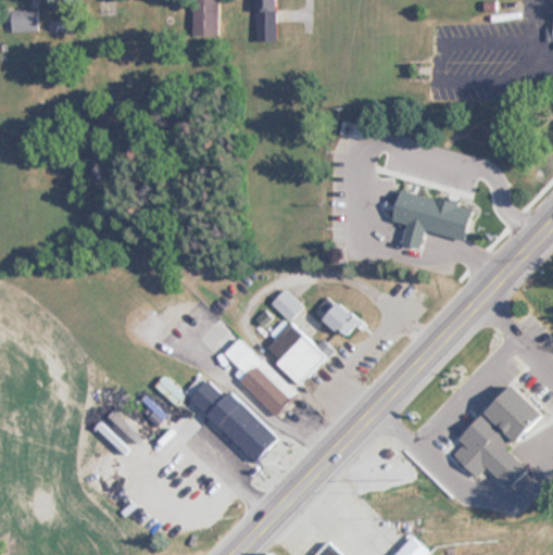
[(191,0),(191,35),(218,35),(217,0),(191,0)]
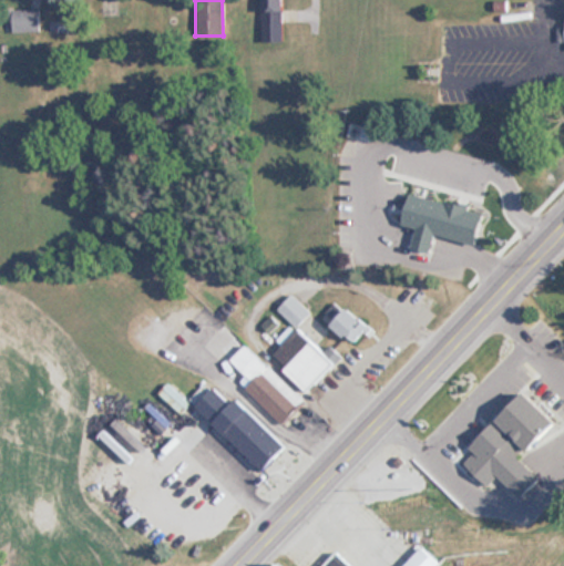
[(259,0),(259,42),(280,42),(279,0),(259,0)]
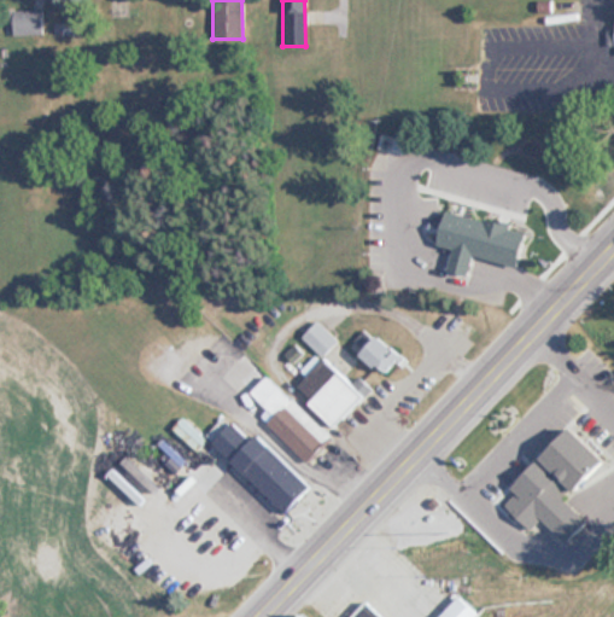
[(10,11),(10,35),(40,35),(40,11),(10,11)]
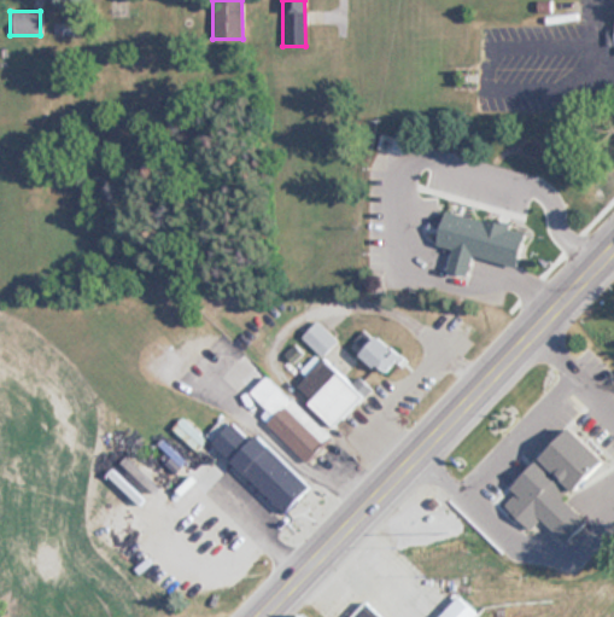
[(426,244),(518,267),(525,232),(440,210),(426,244)]
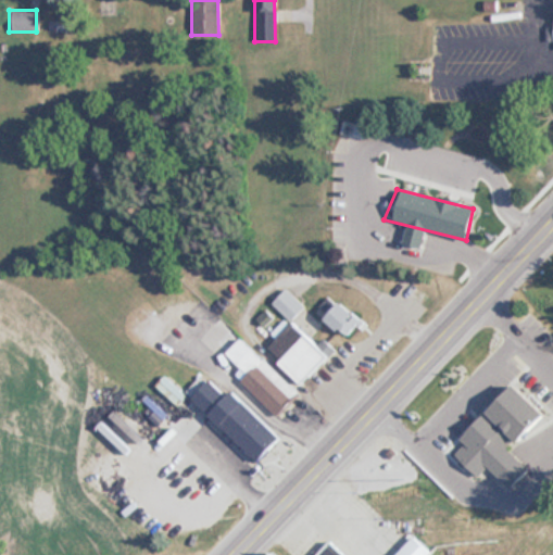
[(269,305),(288,323),(301,307),(284,290),(269,305)]
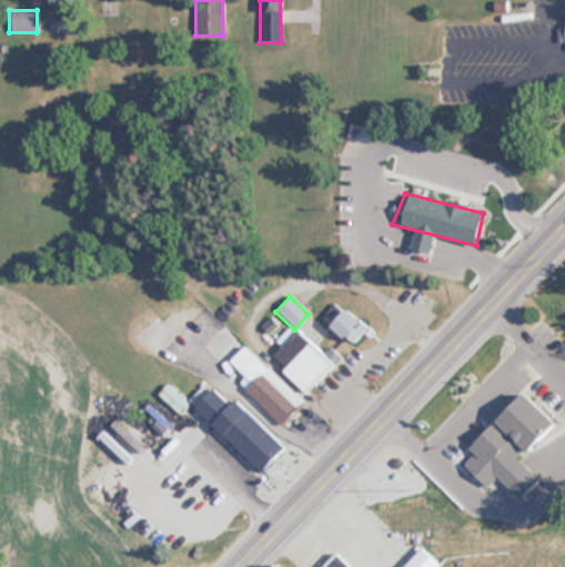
[(367,330),(346,310),(331,326),(352,346),(367,330)]
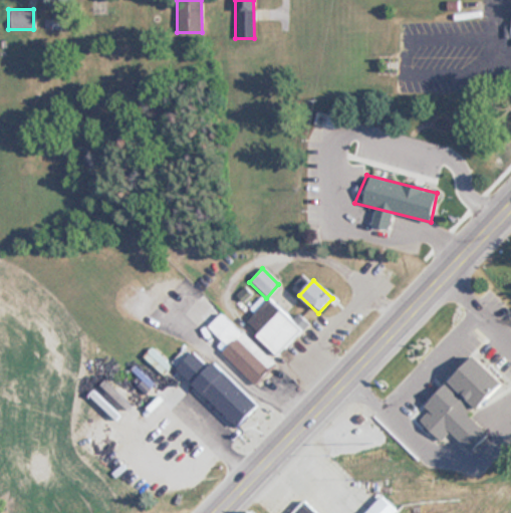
[(290,322),(269,299),(246,320),(259,334),(274,321),(291,339),(307,325),(298,315),(290,322)]
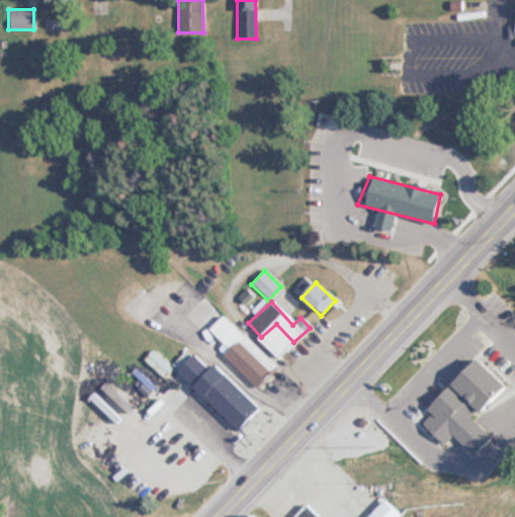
[(206,330),(222,344),(217,349),(256,386),(274,366),(221,316),(206,330)]
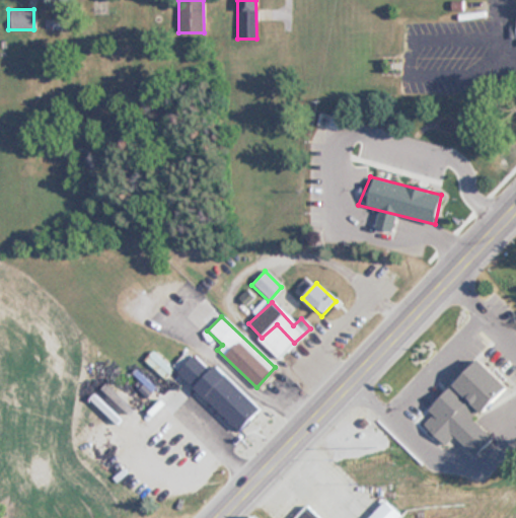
[(213,365),(208,370),(193,355),(176,371),(237,431),(259,409),(213,365)]
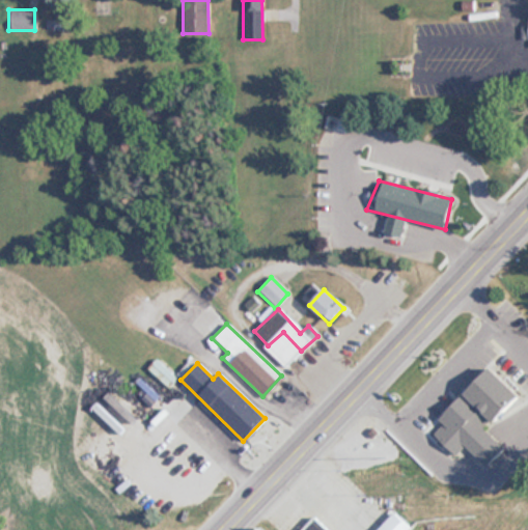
[(436,419),(441,424),(432,434),(454,456),(465,446),(485,467),(503,449),(484,430),(519,396),(491,367),(436,419)]
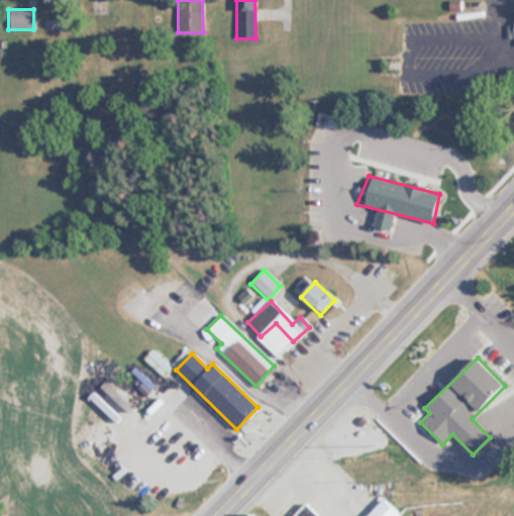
[(399,515),(384,500),(367,515),(399,515)]
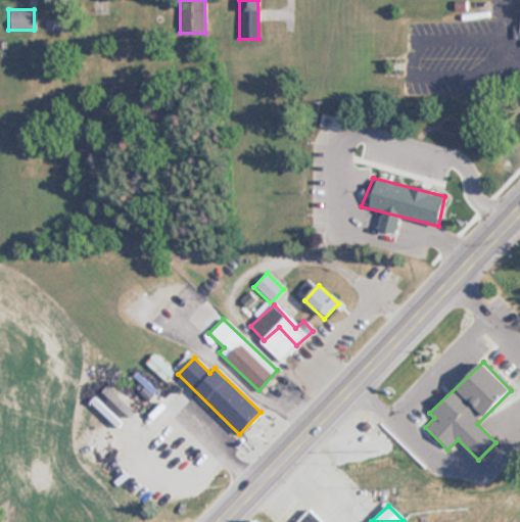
[(320,521),(308,510),(295,521),(320,521)]
